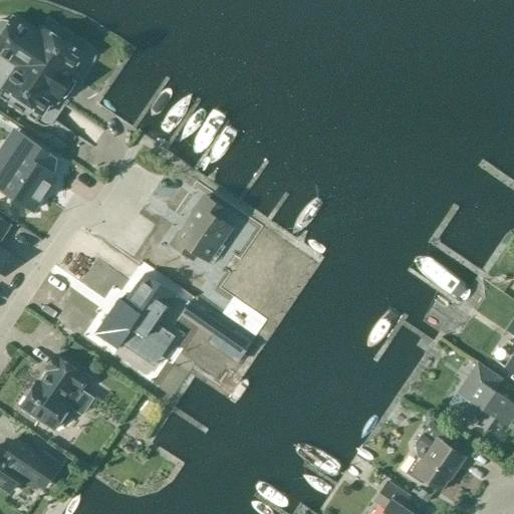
[(0,19),(0,54),(16,65),(2,87),(5,89),(31,107),(41,114),(52,97),(56,100),(75,72),(71,70),(82,53),(42,27),(37,33),(13,17),(9,22),(5,20),(1,20),(0,19)]
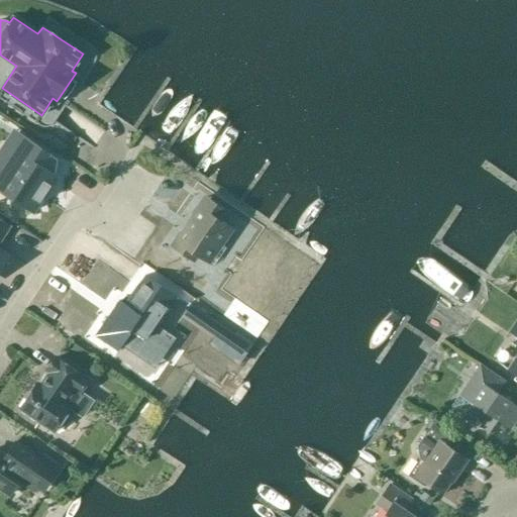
[(56,159),(27,139),(13,130),(0,149),(0,189),(3,191),(33,211),(45,192),(43,190),(54,175),(46,171),(56,159)]
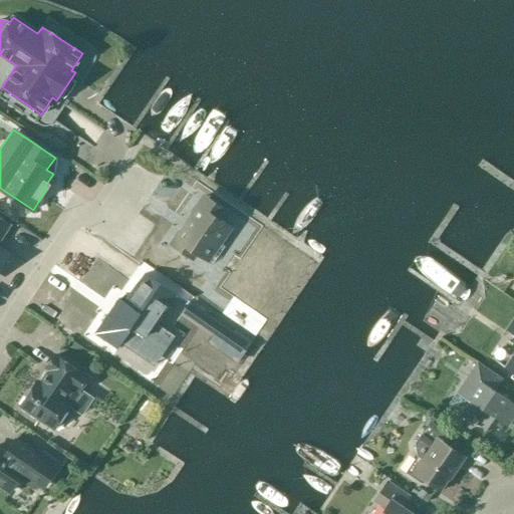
[(222,245),(233,229),(218,219),(225,210),(205,196),(172,245),(192,258),(196,252),(216,266),(228,249),(222,245)]
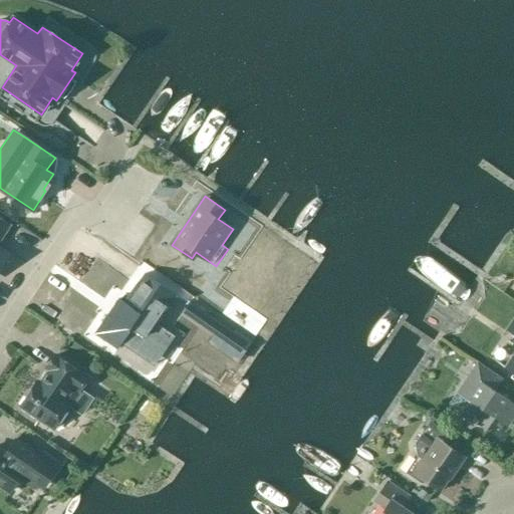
[(0,260),(6,251),(0,247),(0,238),(9,224),(0,218),(0,260)]
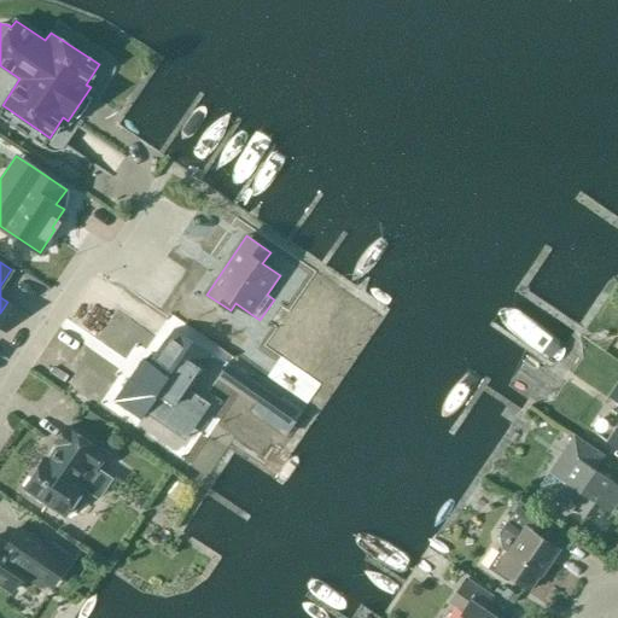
[(187,421),(187,417),(186,412),(182,408),(176,404),(210,354),(173,328),(144,371),(136,366),(114,401),(140,419),(145,412),(169,429),(174,430),(179,430),(182,429),(186,425),(187,421)]
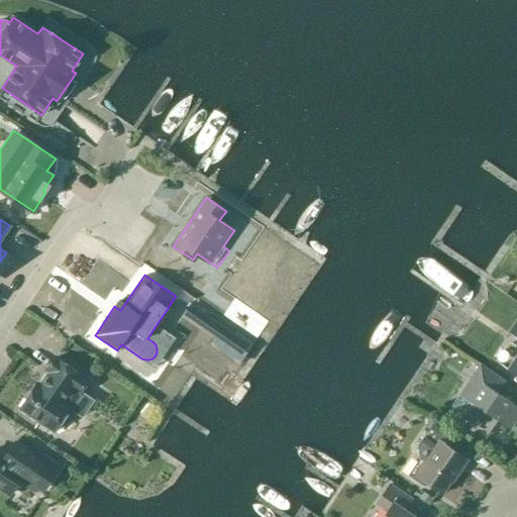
[(234,334),(191,305),(184,314),(192,320),(199,311),(210,319),(204,328),(227,344),(234,334)]
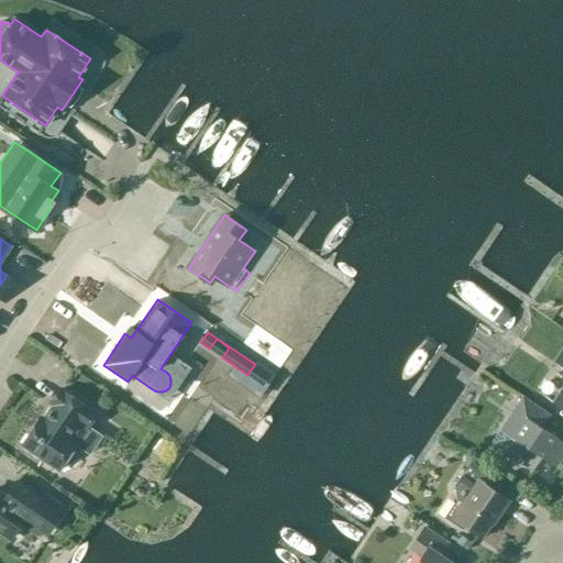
[(562,409),(562,351),(555,363),(562,367),(562,389),(553,404),(562,409)]
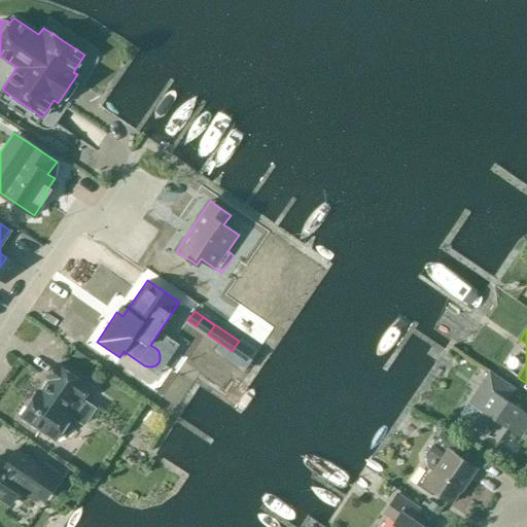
[(97,408),(83,398),(91,387),(56,364),(47,378),(50,380),(41,393),(38,391),(21,416),(56,440),(70,417),(84,426),(97,408)]
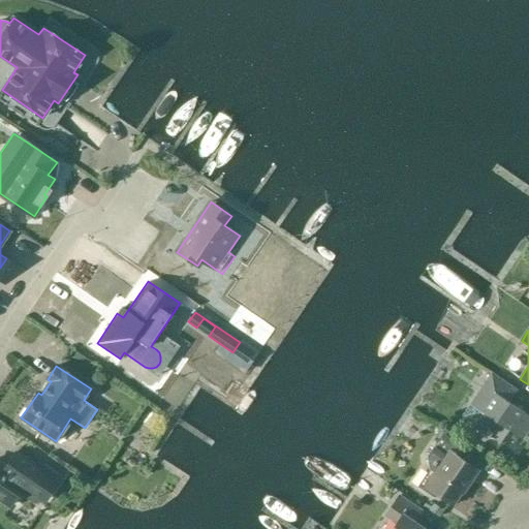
[(491,373),(461,417),(474,427),(500,442),(508,430),(522,438),(528,427),(528,415),(508,402),(517,391),(491,373)]
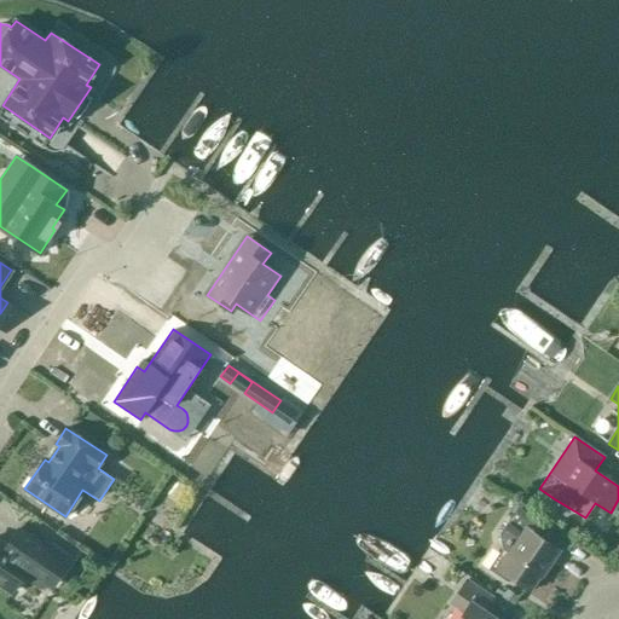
[(502,550),(490,568),(508,582),(512,577),(530,590),(541,576),(542,577),(560,550),(537,534),(545,522),(519,504),(499,532),(502,550)]
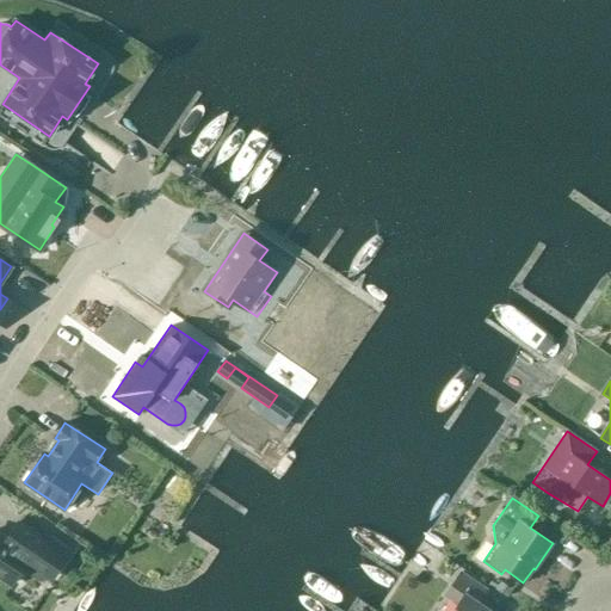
[(72,550),(22,516),(5,541),(0,537),(0,575),(12,584),(24,567),(44,580),(48,576),(56,582),(63,573),(59,569),(72,550)]
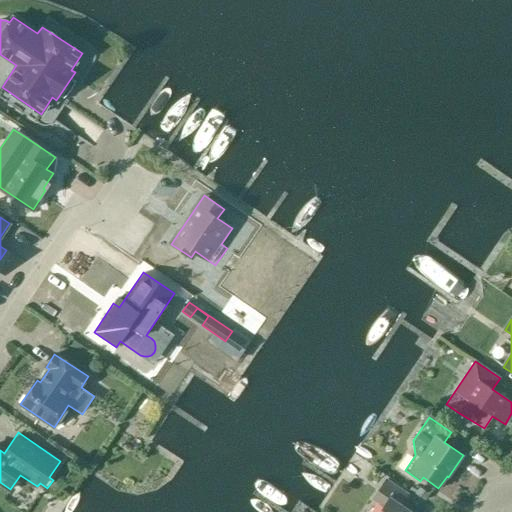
[(384,505),(379,511),(409,511),(399,505),(407,494),(386,480),(373,498),(384,505)]
